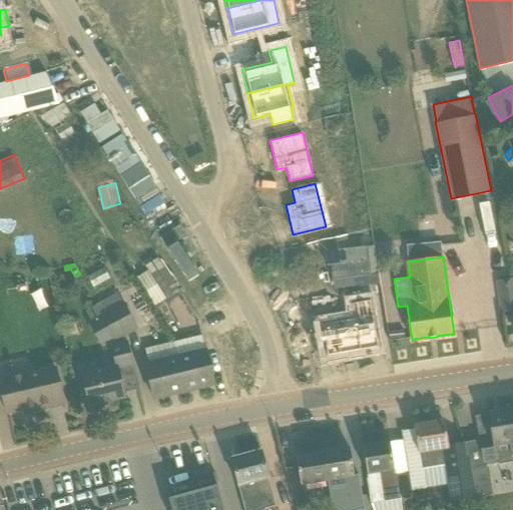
[(163,265),(162,265),(149,273),(147,270),(135,277),(153,306),(165,298),(168,302),(181,294),(163,265)]
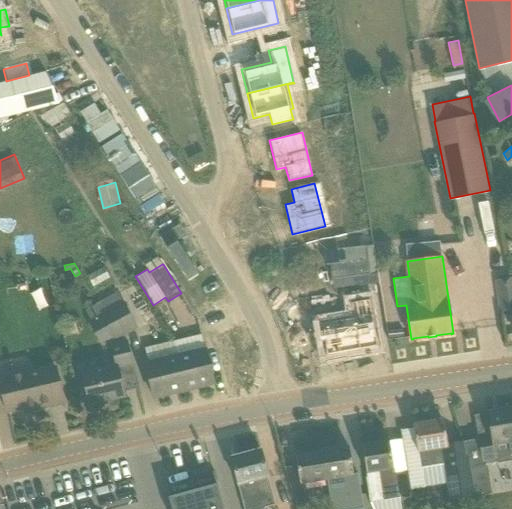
[(511,275),(495,278),(499,310),(511,308),(511,275)]
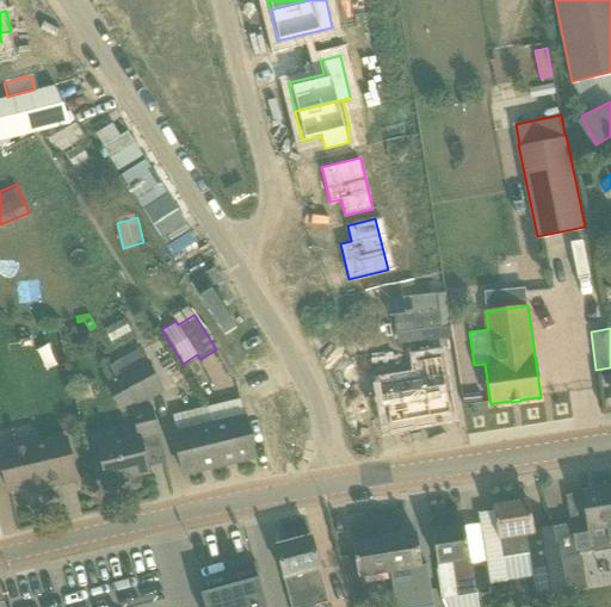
[(119,370),(121,372),(105,381),(122,410),(137,403),(137,404),(165,390),(147,354),(144,355),(140,346),(129,352),(125,346),(112,352),(117,359),(116,360),(121,370),(119,370)]
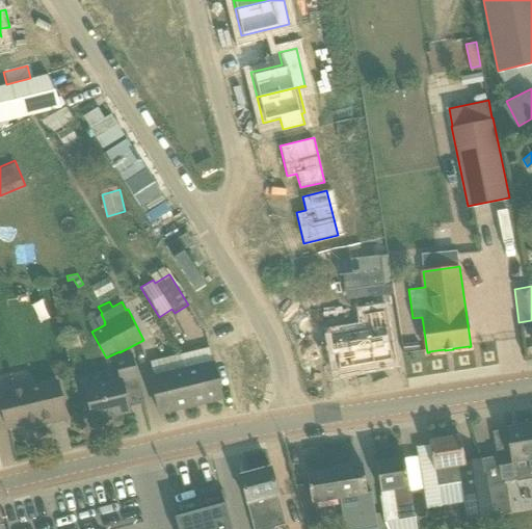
[(350,366),(393,360),(384,311),(366,313),(368,329),(334,335),(339,367),(350,365),(350,366)]
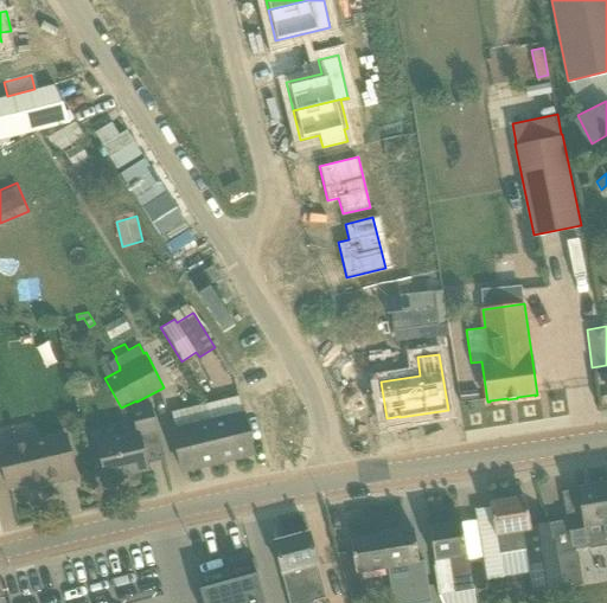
[(217,364),(197,373),(206,393),(227,384),(217,364)]
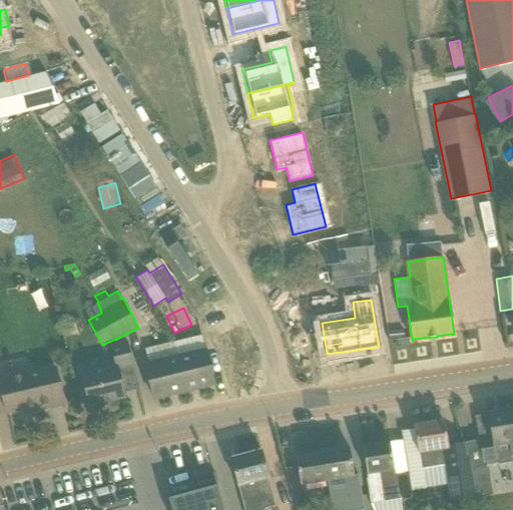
[(402,326),(388,330),(390,338),(404,333),(402,326)]
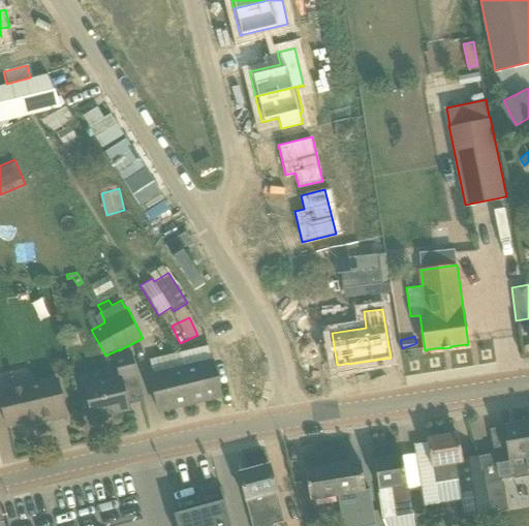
[(179,384),(183,403),(219,395),(221,395),(213,360),(211,360),(208,344),(181,350),(185,367),(189,366),(192,381),(179,384)]
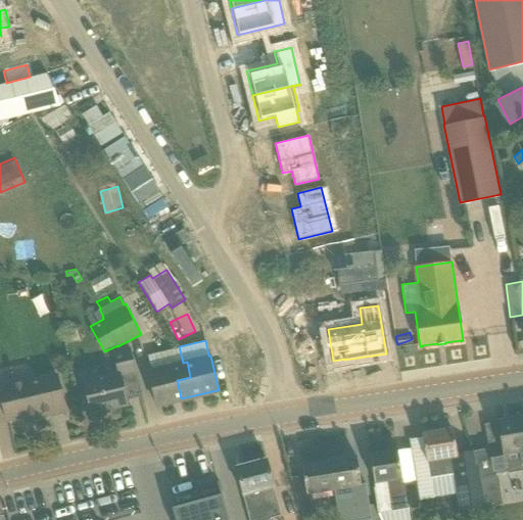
[(123,381),(137,378),(130,346),(111,350),(117,372),(84,380),(91,412),(101,410),(102,413),(113,410),(112,408),(128,404),(123,381)]
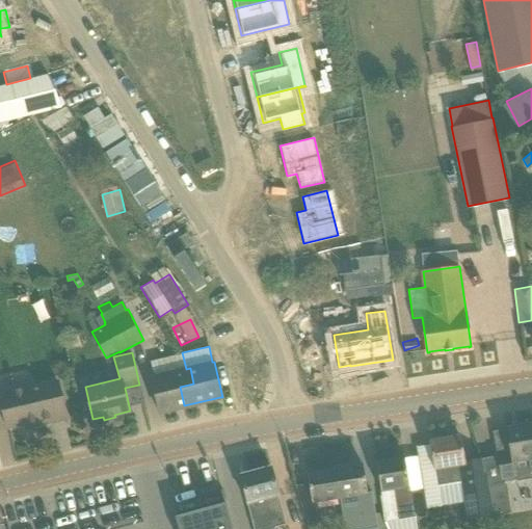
[(161,411),(184,405),(180,387),(193,384),(190,368),(186,369),(182,352),(150,360),(154,376),(152,377),(159,412),(161,412),(161,411)]
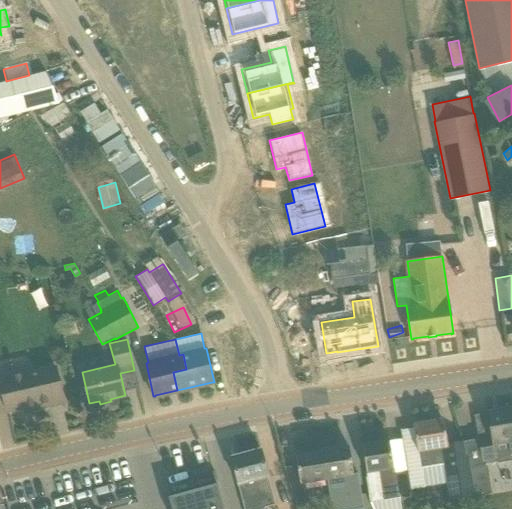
[(25,410),(64,401),(55,366),(28,372),(27,369),(0,375),(0,383),(6,411),(24,406),(25,410)]
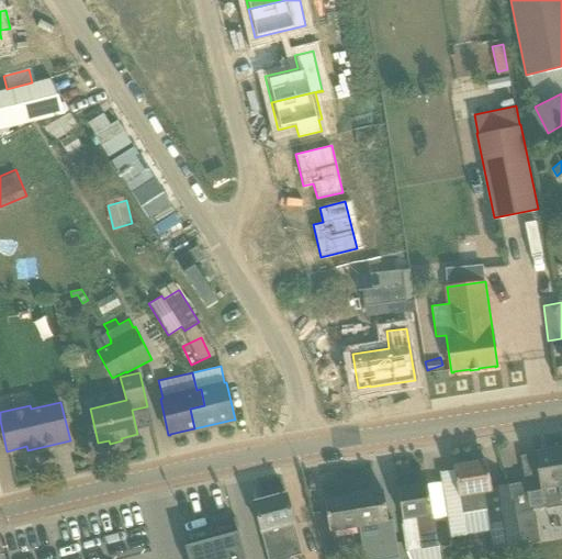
[(561,501),(561,447),(535,453),(539,477),(524,479),(529,507),(561,502),(561,501)]
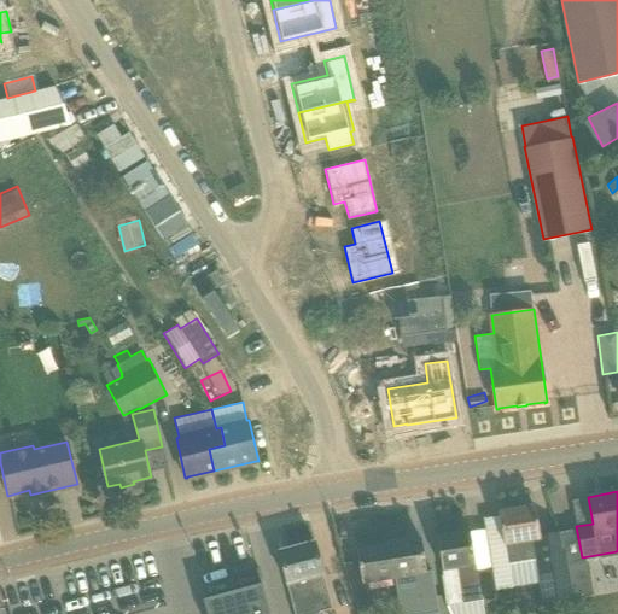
[(540,534),(535,506),(499,512),(503,544),(505,543),(508,562),(536,557),(542,602),(555,600),(573,597),(567,557),(566,550),(563,551),(559,531),(540,534)]
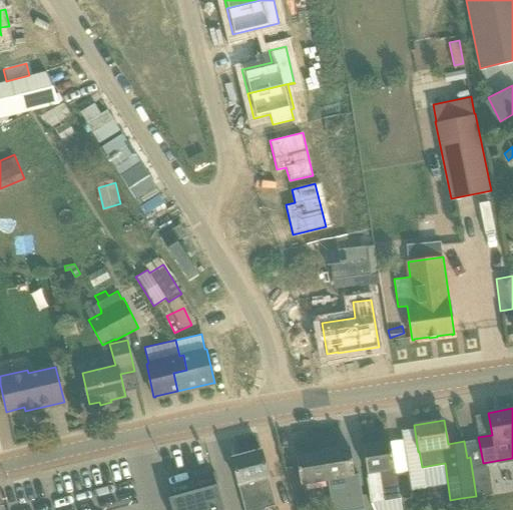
[(363,444),(368,478),(371,500),(372,502),(399,497),(400,500),(412,498),(408,471),(395,473),(390,440),(363,444)]
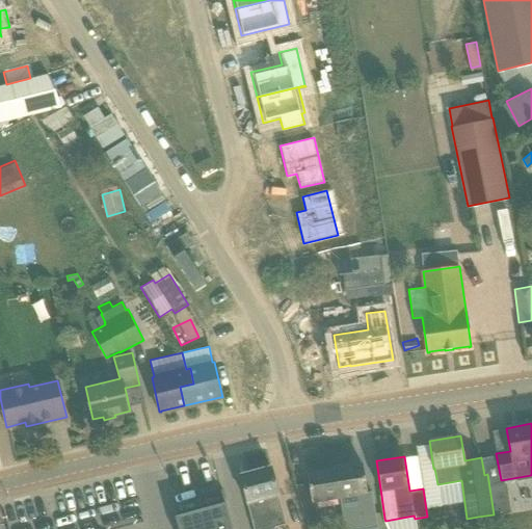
[(367,492),(363,463),(334,468),(339,497),(340,497),(344,528),(363,528),(377,527),(371,491),(367,492)]
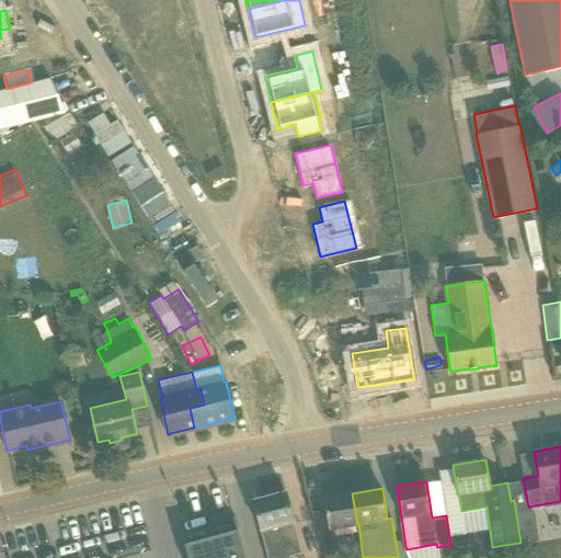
[(299,539),(286,491),(252,500),(261,531),(263,530),(267,548),(299,539)]
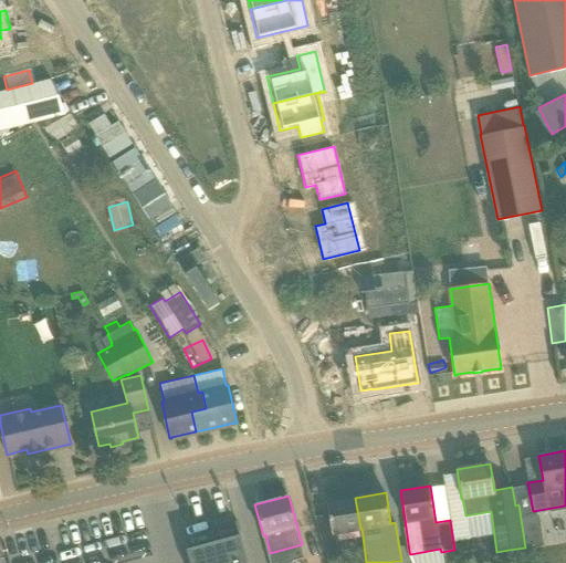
[(360,529),(355,498),(326,502),(328,513),(313,515),(327,560),(339,558),(336,540),(335,533),(360,529)]
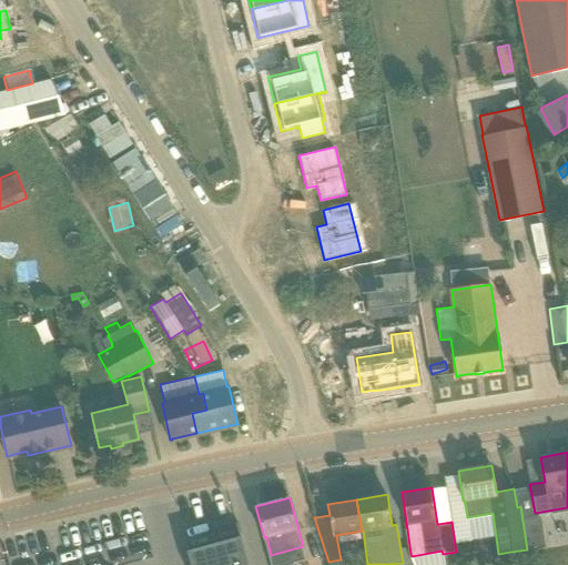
[(247,564),(241,536),(186,551),(190,564),(247,564)]
